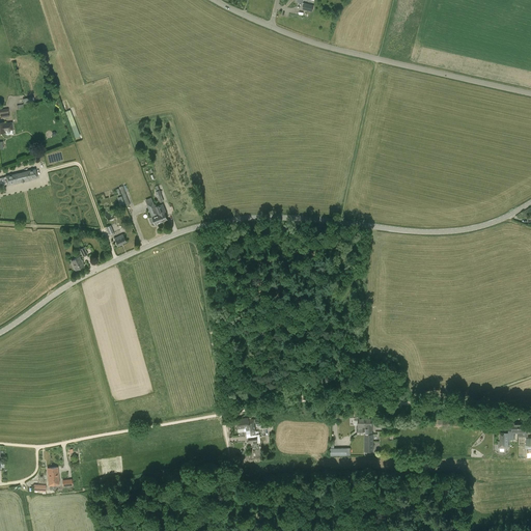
[(313,5),(304,3),(303,9),(312,11),(313,5)]
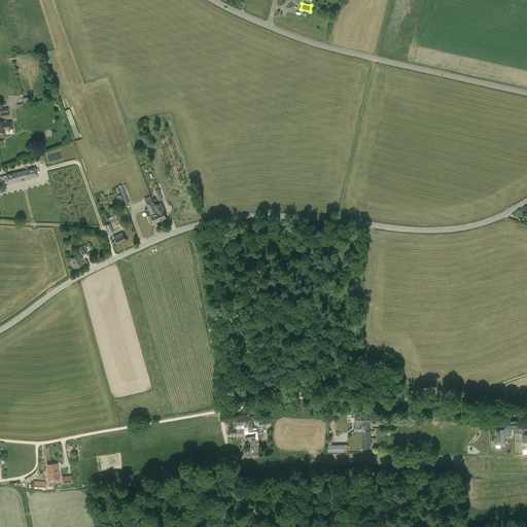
[(0,113),(1,118),(9,117),(8,112),(8,108),(0,108),(0,113)]
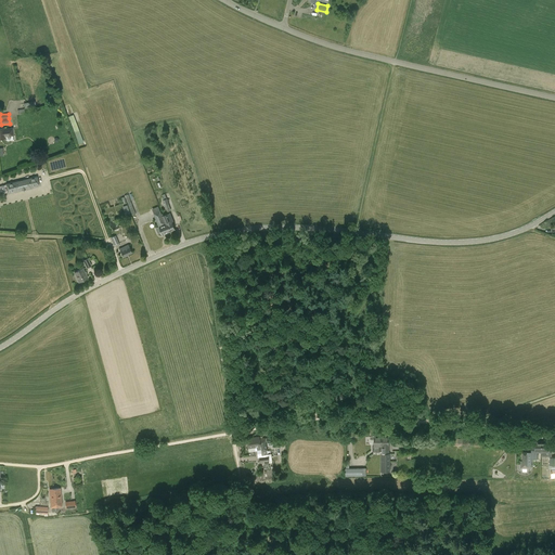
[(74,115),(68,116),(75,132),(80,130),(74,115)]
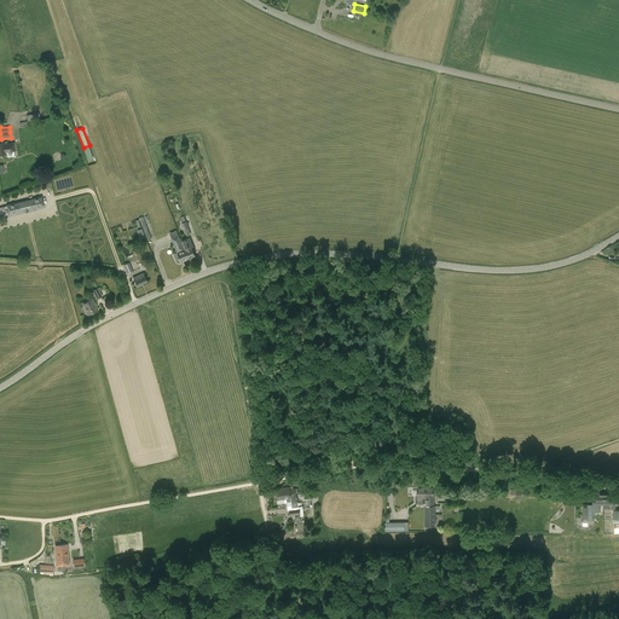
[(6,155),(6,154),(15,152),(15,143),(5,144),(5,143),(0,143),(0,156),(1,157),(1,156),(6,155)]
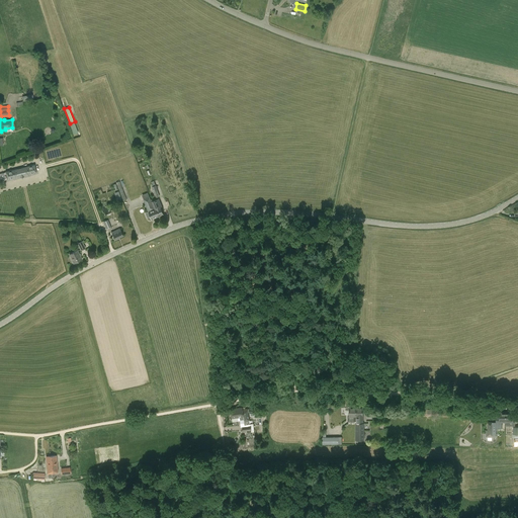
[(33,162),(5,172),(8,180),(36,170),(33,162)]
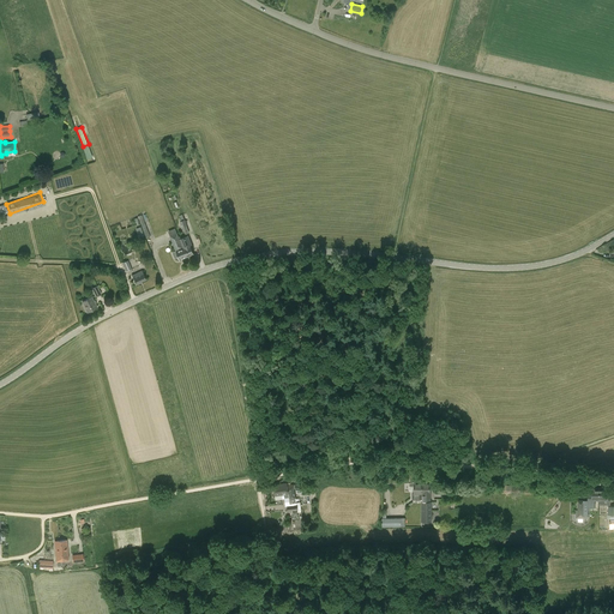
[(138,217),(138,220),(139,220),(140,223),(146,238),(150,236),(146,226),(145,226),(142,215),(138,217)]
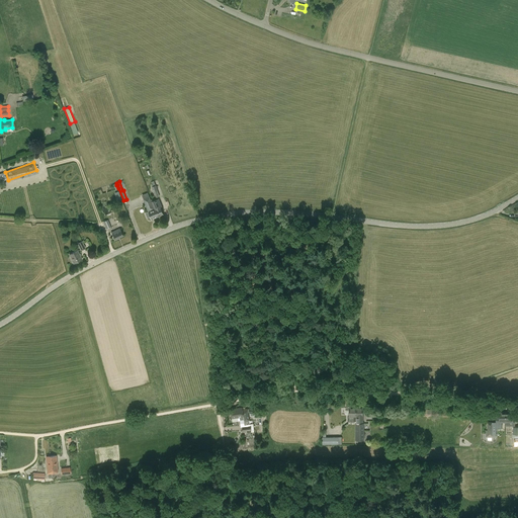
[(154,192),(156,198),(160,196),(156,185),(154,181),(152,182),(153,184),(152,185),(152,186),(152,187),(153,189),(150,190),(151,192),(152,193),(154,192)]
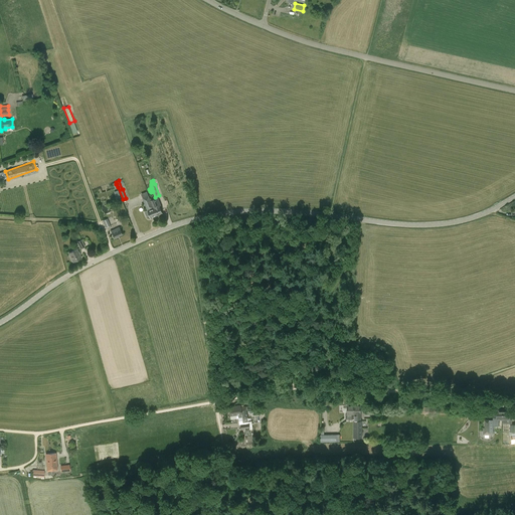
[(119,190),(114,192),(117,200),(122,198),(119,190)]
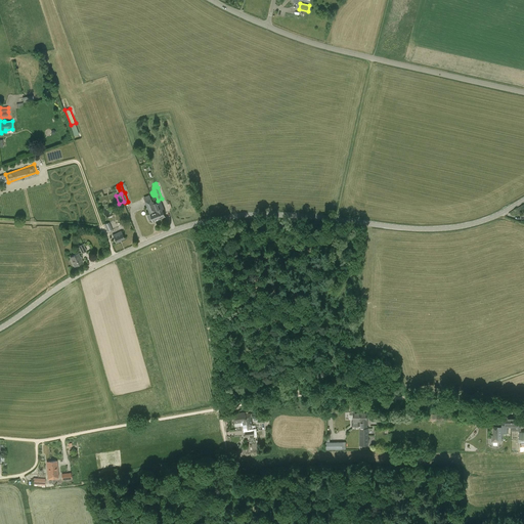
[(154,222),(160,220),(154,205),(151,200),(145,202),(150,214),(147,216),(149,221),(153,219),(154,222)]
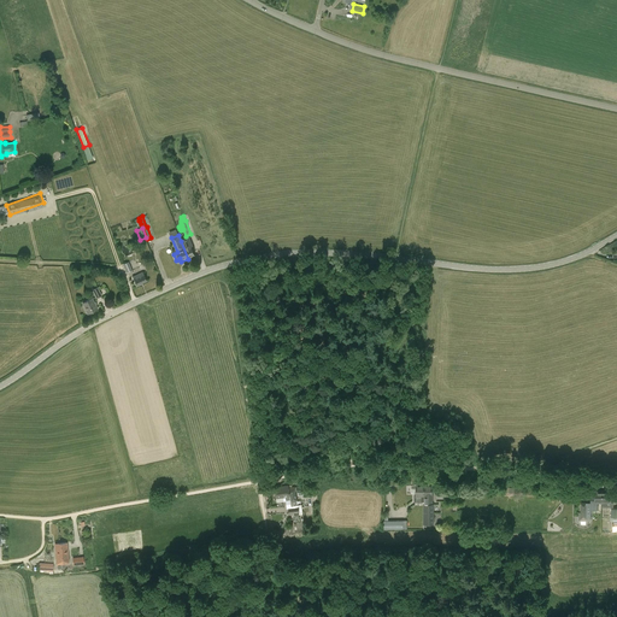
[(188,238),(181,241),(188,259),(194,256),(191,246),(192,246),(188,238)]
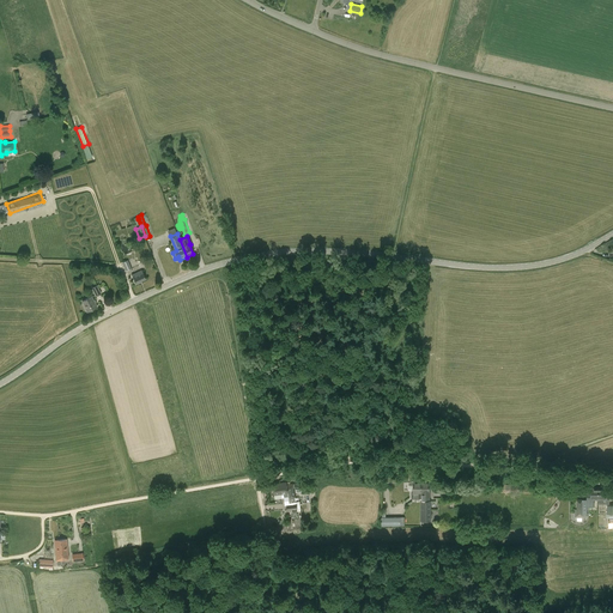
[(146,279),(143,271),(132,275),(135,284),(146,279)]
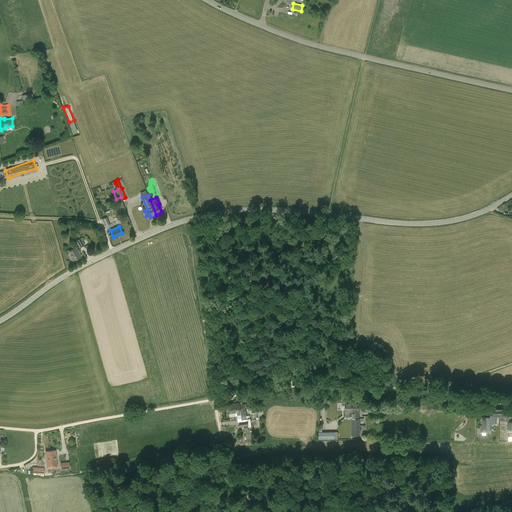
[(73,261),(81,257),(76,248),(68,252),(73,261)]
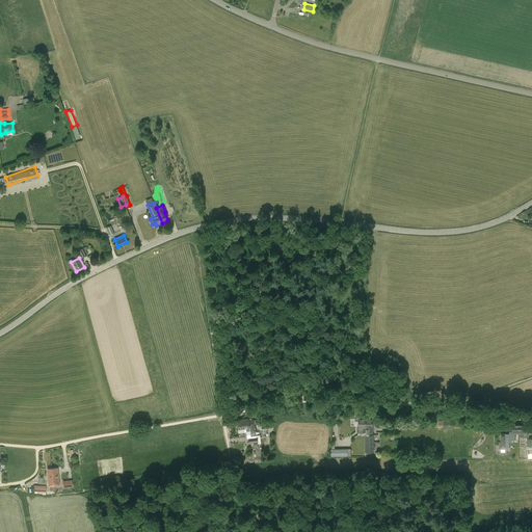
[(248,420),(237,421),(238,429),(246,428),(247,439),(248,439),(249,443),(247,443),(247,444),(250,444),(250,443),(251,443),(253,444),(256,443),(258,442),(258,444),(261,444),(261,437),(256,437),(255,424),(263,424),(263,423),(264,423),(264,419),(248,421),(248,420)]
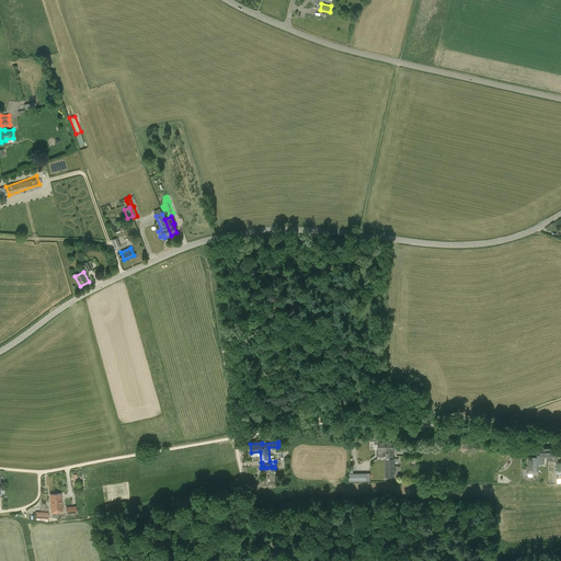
[(395,459),(393,459),(393,442),(386,442),(386,450),(387,450),(387,454),(386,454),(386,459),(385,459),(385,477),(395,477),(395,459)]
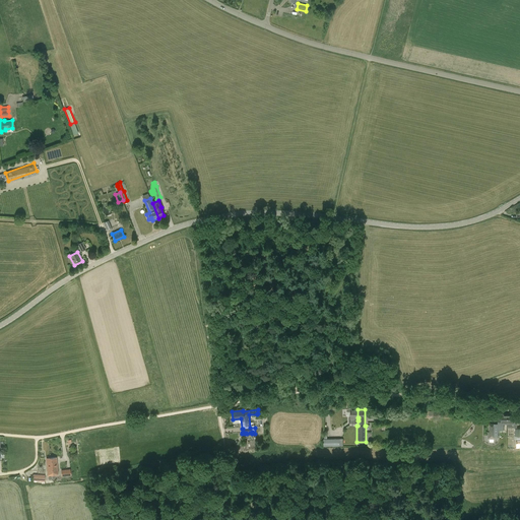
[(498,440),(498,431),(504,431),(504,425),(507,425),(508,414),(501,414),(501,418),(498,418),(498,425),(495,425),(495,424),(490,425),(490,432),(488,432),(488,440),(498,440)]
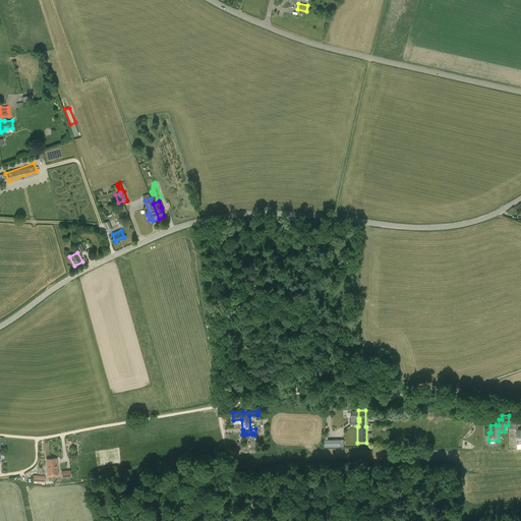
[(508,428),(513,428),(518,428),(518,425),(518,420),(515,420),(515,415),(509,415),(508,425),(508,428)]
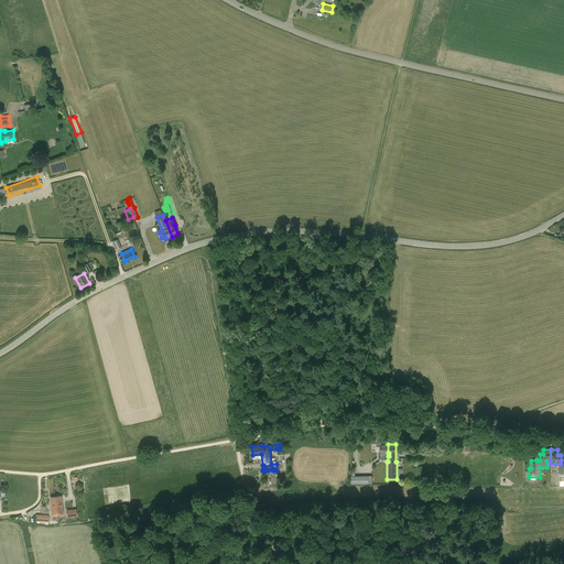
[(369,484),(369,476),(355,476),(355,467),(353,467),(351,476),(350,476),(351,484),(369,484)]
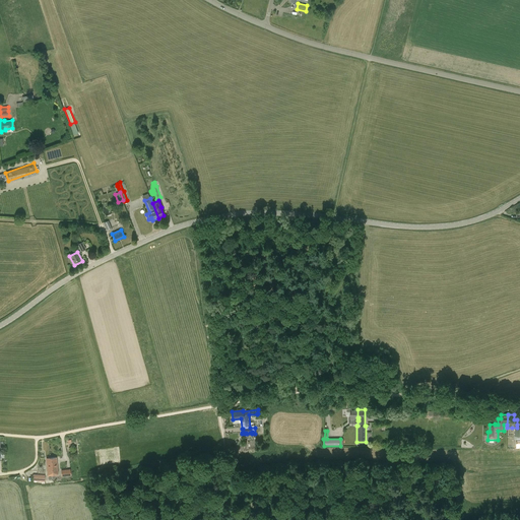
[(48,476),(49,475),(49,479),(54,479),(53,475),(58,475),(56,458),(47,459),(48,476)]
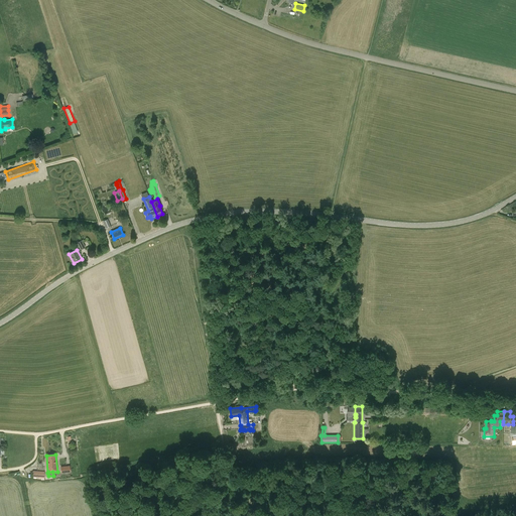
[(33,471),(32,476),(32,478),(41,480),(41,477),(44,477),(44,472),(33,471)]
